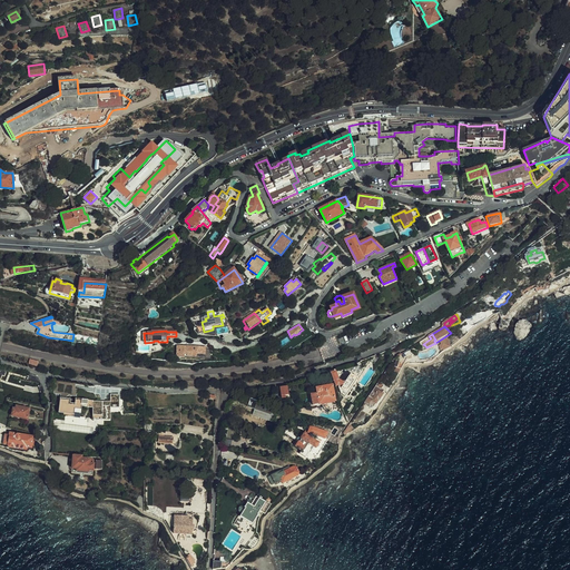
[(444,351),(451,347),(448,338),(441,341),(442,345),(440,346),(442,350),(444,350),(444,351)]
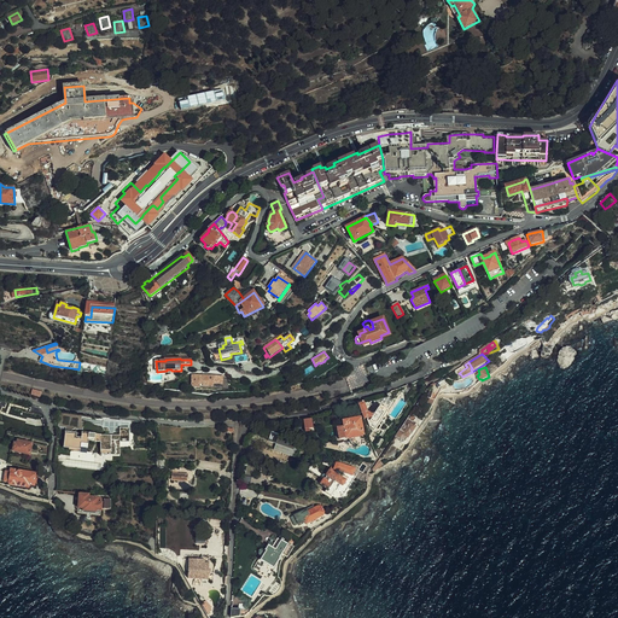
[(192,388),(200,388),(200,384),(203,384),(203,386),(214,386),(214,384),(223,384),(223,377),(193,375),(192,388)]
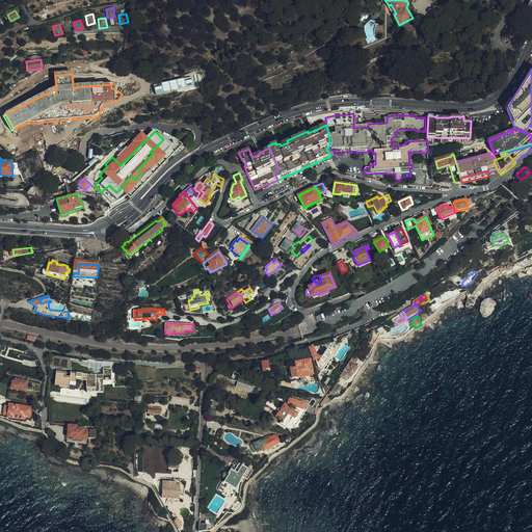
[(369,341),(375,344),(380,335),(384,333),(383,328),(371,336),(369,341)]
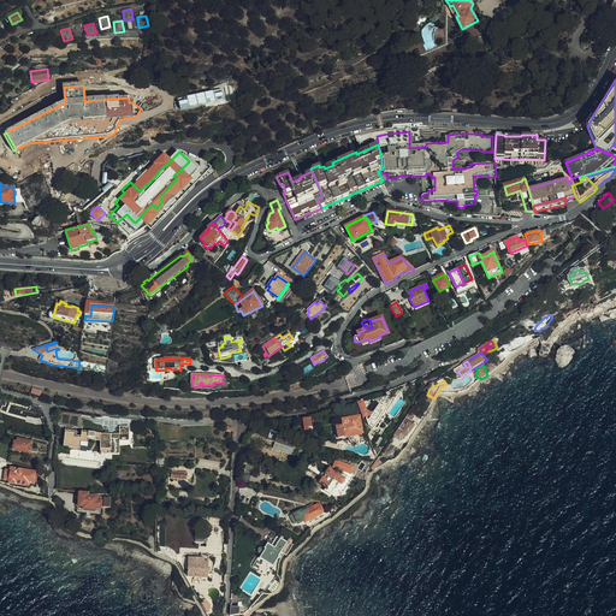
[(430,406),(434,398),(427,395),(426,396),(427,397),(425,403),(430,406)]
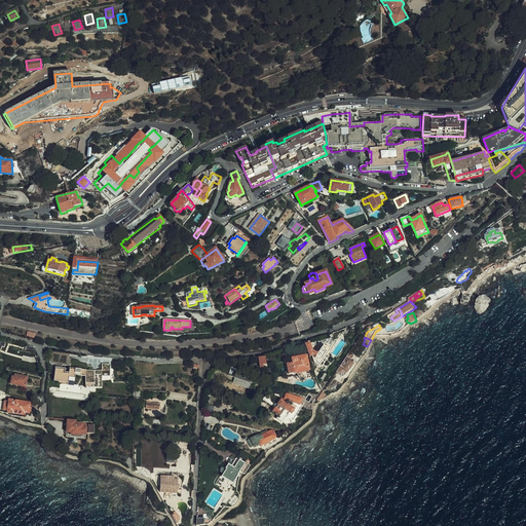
[(327,355),(331,350),(330,349),(327,347),(324,346),(318,354),(312,350),(308,341),(304,342),(310,358),(311,357),(314,364),(320,367),(321,366),(321,367),(323,366),(325,364),(323,362),(327,355)]
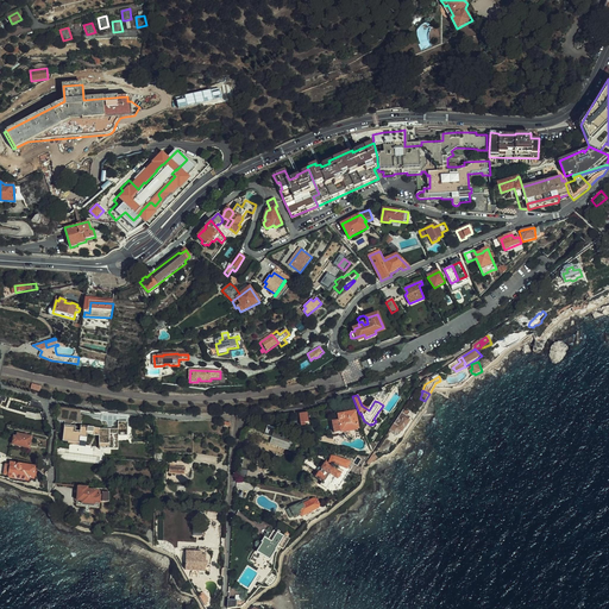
[(16,416),(30,419),(32,407),(18,405),(16,416)]
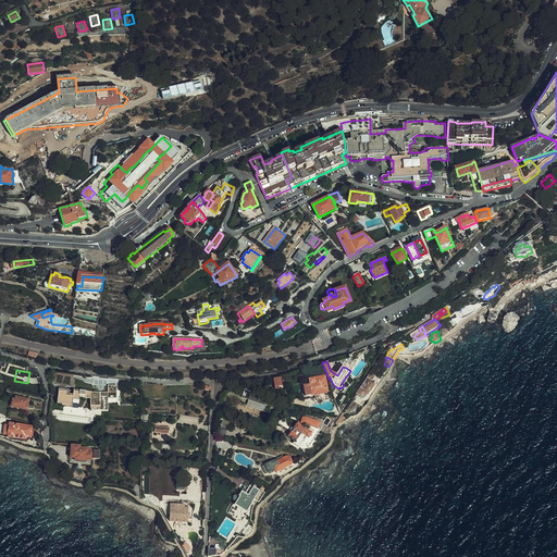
[(36,385),(38,374),(29,372),(27,383),(36,385)]
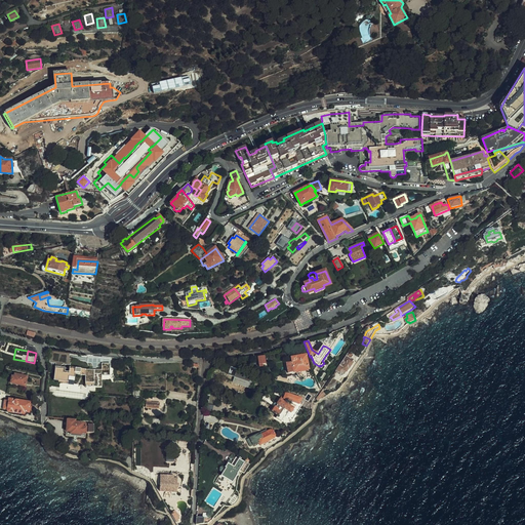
[(349,352),(336,371),(344,376),(354,363),(352,362),(354,360),(352,359),(354,355),(349,352)]
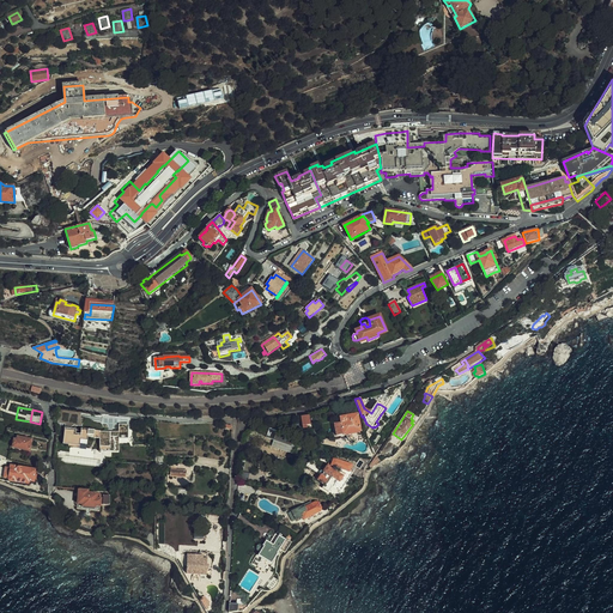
[(109,449),(109,436),(101,436),(101,434),(101,432),(82,430),(80,435),(76,435),(77,431),(70,430),(72,428),(73,426),(76,426),(82,426),(83,420),(82,420),(83,414),(60,412),(58,425),(66,425),(64,444),(68,445),(79,447),(79,444),(86,445),(87,437),(99,438),(99,451),(107,451),(107,449),(109,449)]
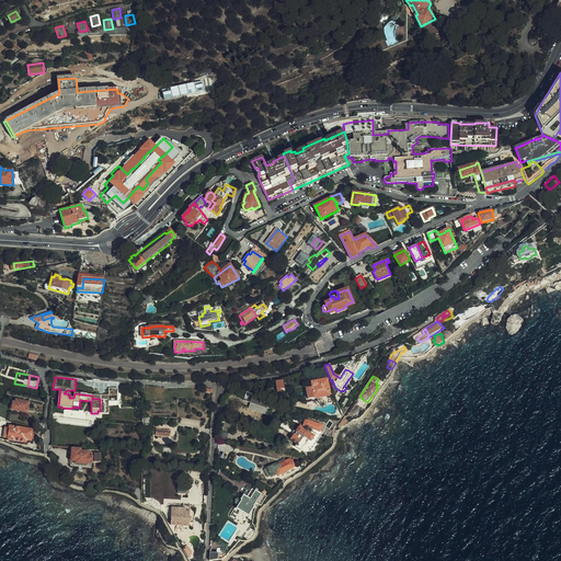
[(308,398),(308,400),(312,399),(328,396),(330,396),(327,380),(311,382),(312,388),(307,389),(308,398)]
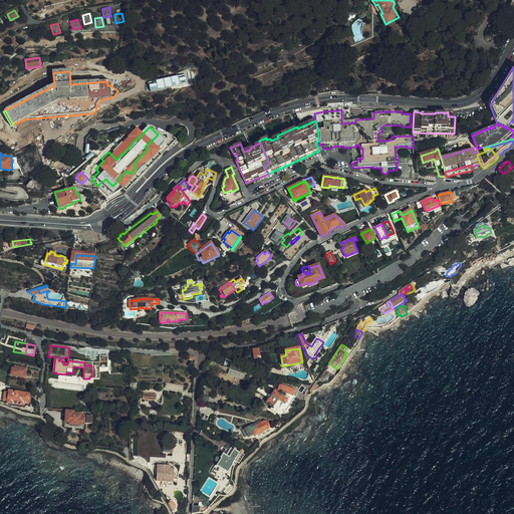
[(99,366),(91,365),(91,376),(99,376),(99,367),(107,367),(107,355),(99,355),(99,363),(99,366)]
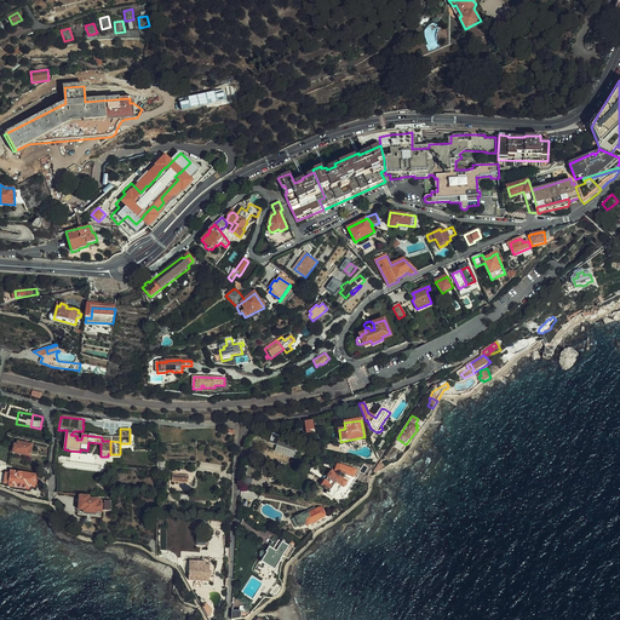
[(30,457),(32,446),(18,442),(18,446),(16,446),(13,453),(30,457)]
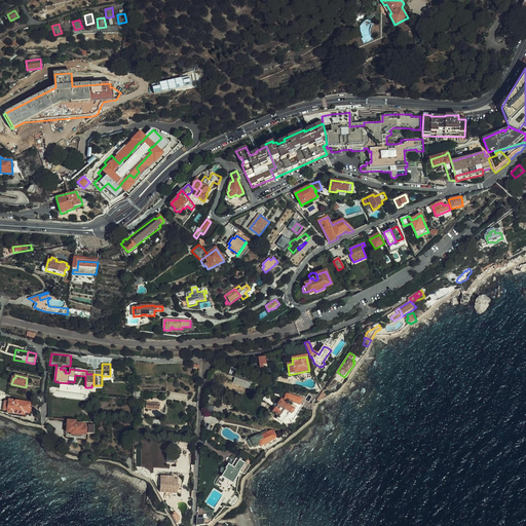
[(251,387),(252,383),(247,382),(248,377),(235,375),(233,384),(251,387)]
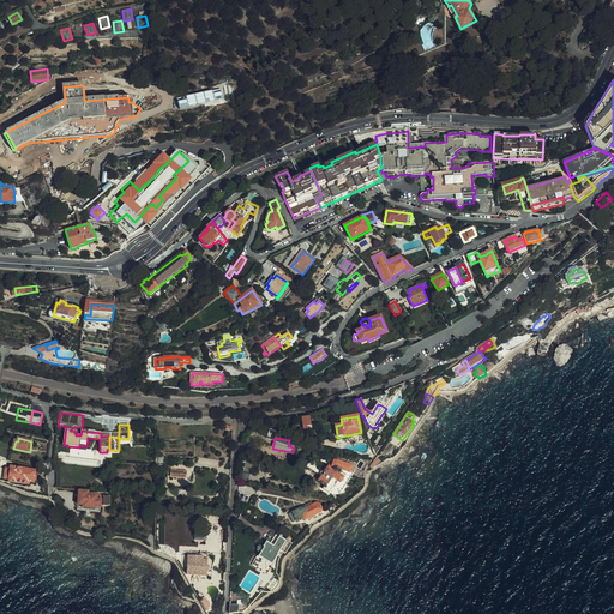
[(372,469),(380,462),(378,459),(380,456),(379,455),(371,468),(372,469)]
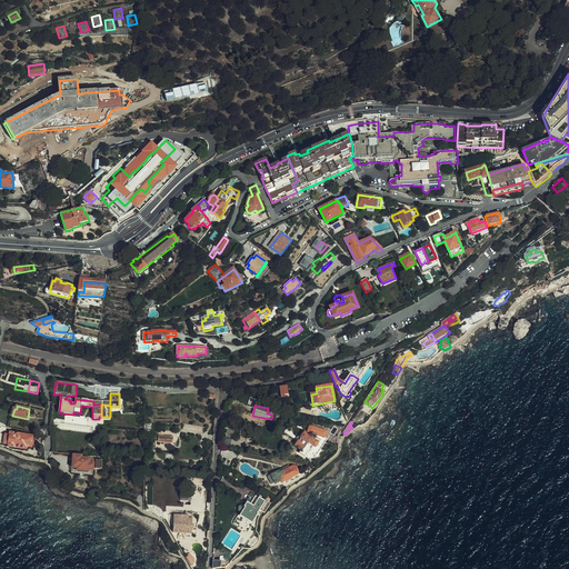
[(311,427),(308,432),(306,435),(303,433),(296,446),(302,450),(300,453),(305,457),(307,453),(310,456),(311,453),(312,455),(315,455),(316,453),(321,443),(313,438),(315,436),(326,439),(328,431),(311,427)]
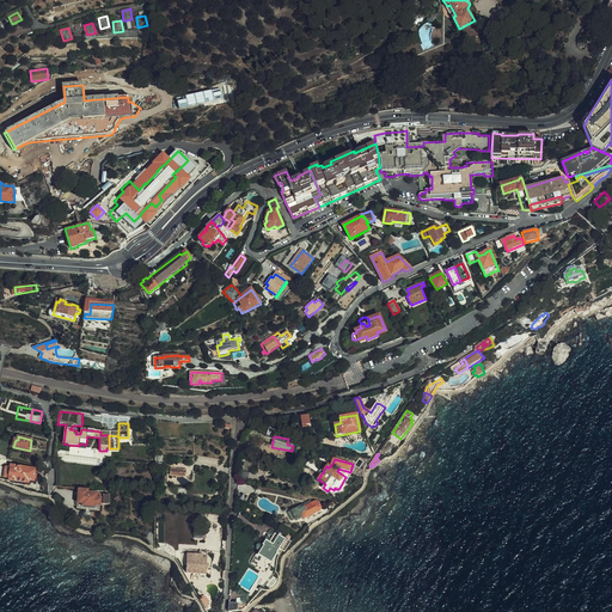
[(10,469),(8,478),(8,481),(29,484),(29,481),(35,482),(36,470),(10,466),(10,469)]
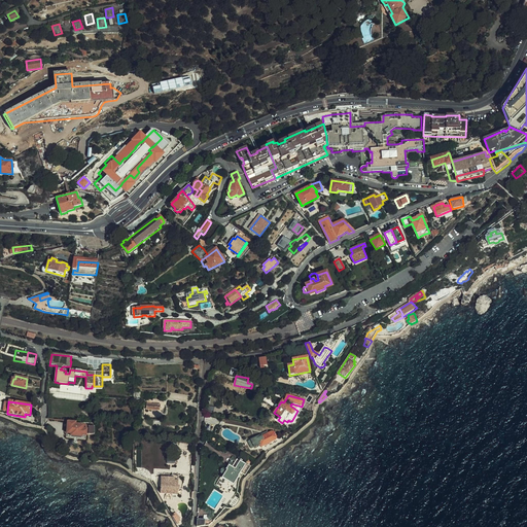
[(75,422),(68,421),(67,433),(71,434),(71,435),(81,436),(81,435),(86,435),(86,429),(83,429),(83,425),(75,424),(75,422)]
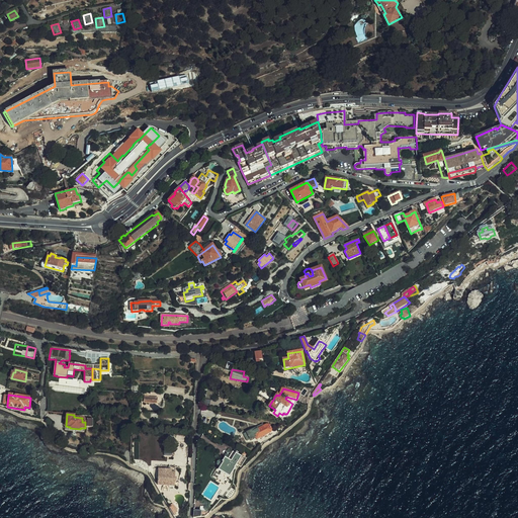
[(271,432),(272,430),(270,425),(267,425),(264,427),(263,426),(245,435),(248,441),(251,439),(252,440),(256,438),(257,440),(271,432)]
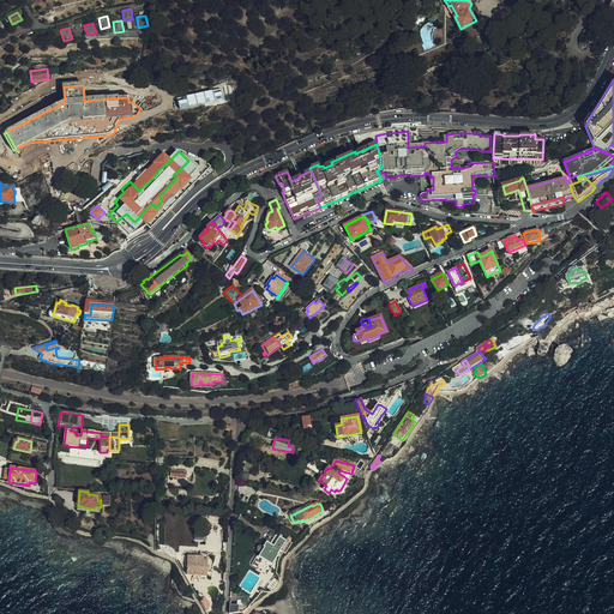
[(281,551),(287,542),(276,535),(271,545),(268,542),(264,547),(265,548),(260,555),(274,564),(278,555),(282,557),(284,553),(281,551)]
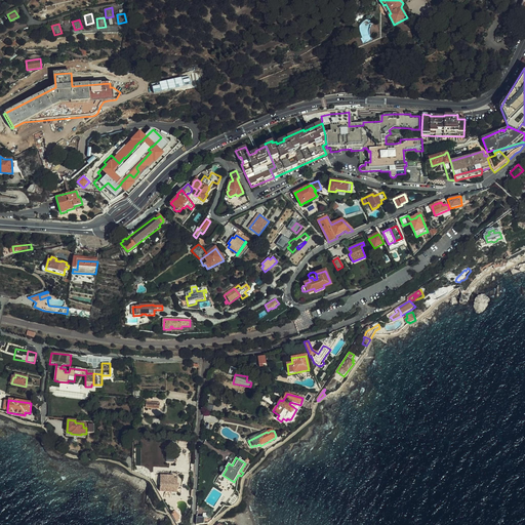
[(176,493),(177,475),(160,474),(160,476),(161,476),(160,492),(176,493)]
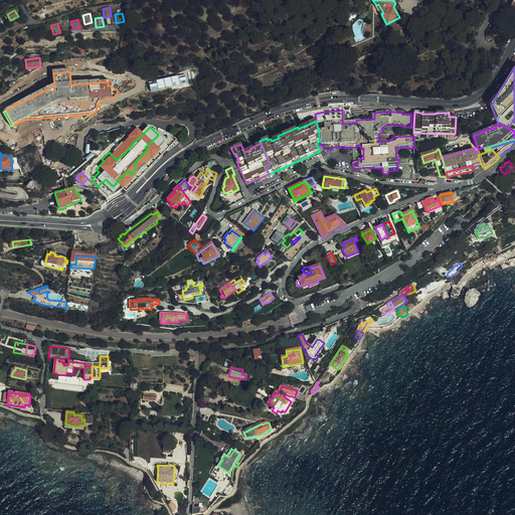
[(168,505),(173,514),(177,508),(170,503),(168,505)]
